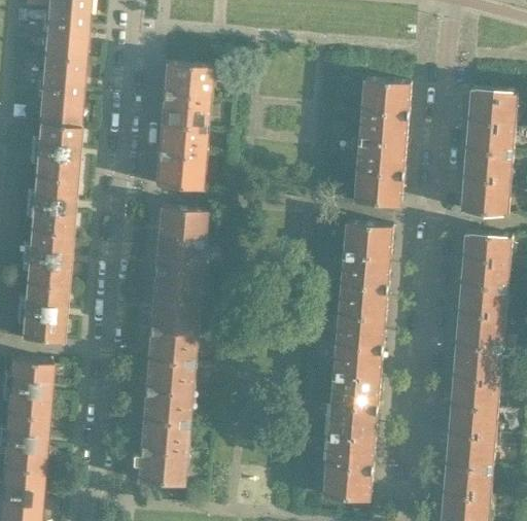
[(90,0),(26,0),(26,8),(47,10),(46,28),(88,31),(90,0)]
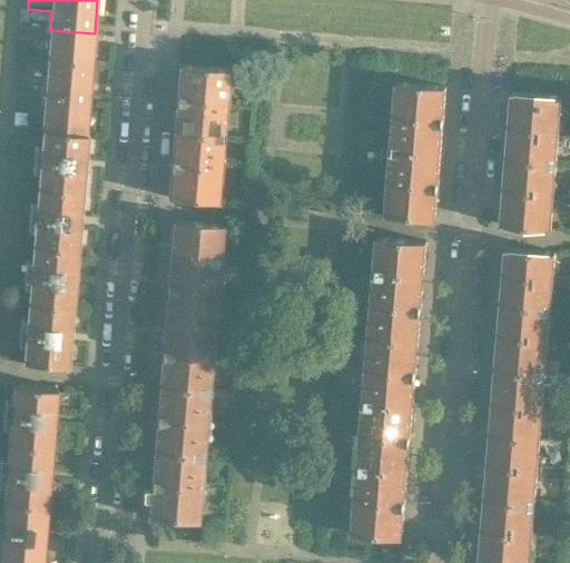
[(272,19),(272,29),(293,30),(293,19),(272,19)]
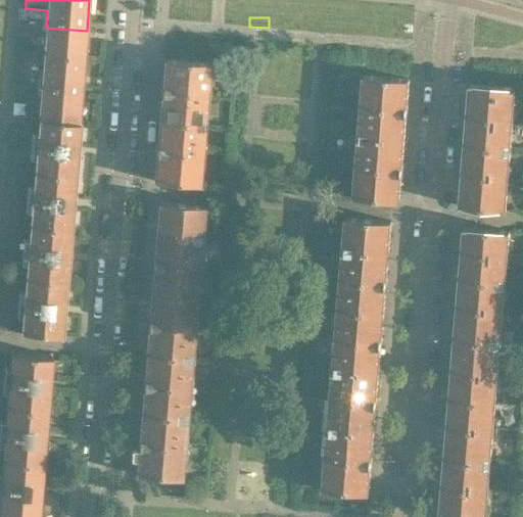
[(87,31),(46,28),(44,60),(84,63),(87,31)]
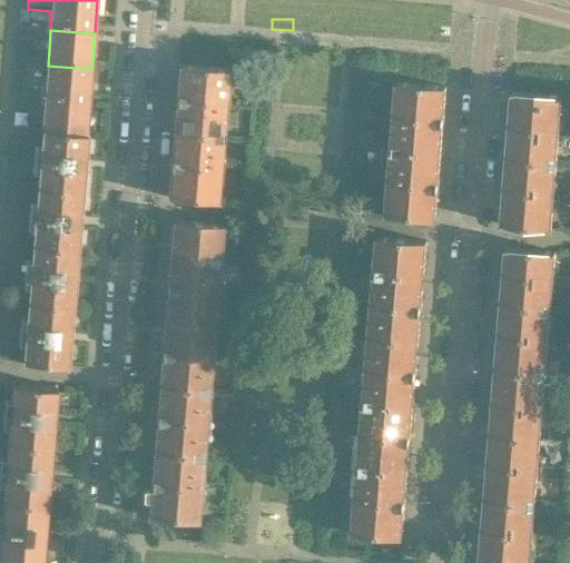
[(91,69),(48,66),(45,101),(89,105),(91,69)]
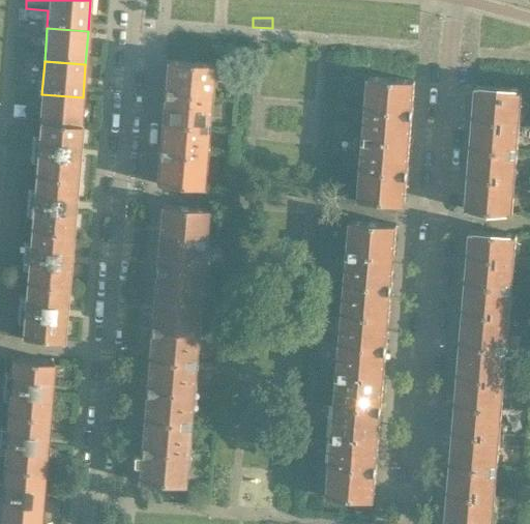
[(211,69),(166,66),(164,96),(207,99),(208,87),(210,87),(211,69)]
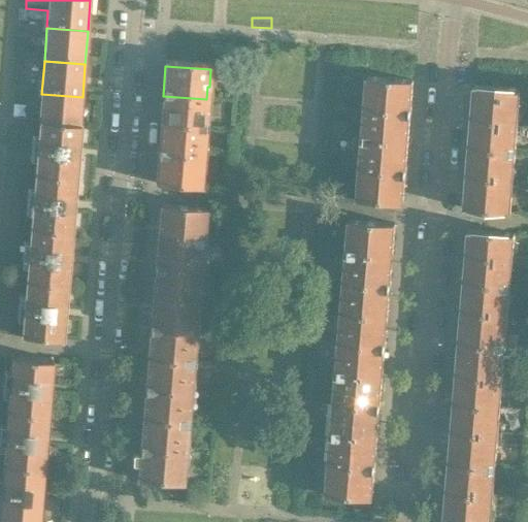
[(413,86),(368,83),(366,100),(368,100),(366,120),(365,119),(363,144),(408,149),(413,86)]
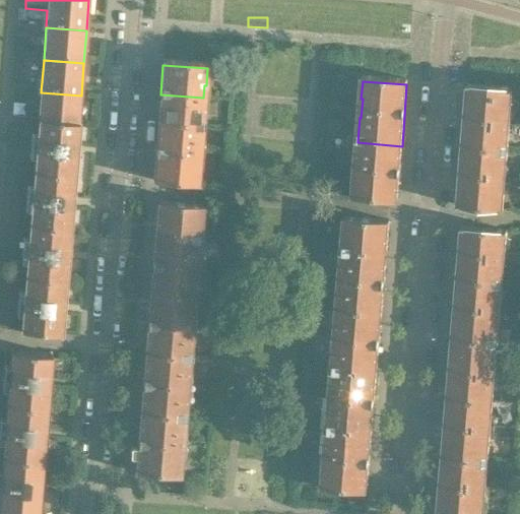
[(512,93),(467,89),(462,150),(507,154),(512,93)]
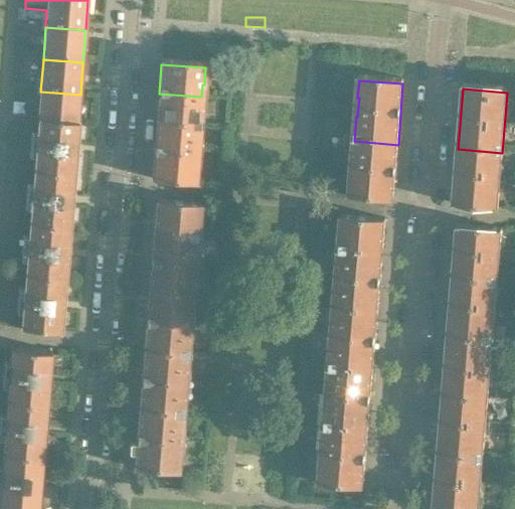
[(80,95),(40,92),(38,124),(77,127),(80,95)]
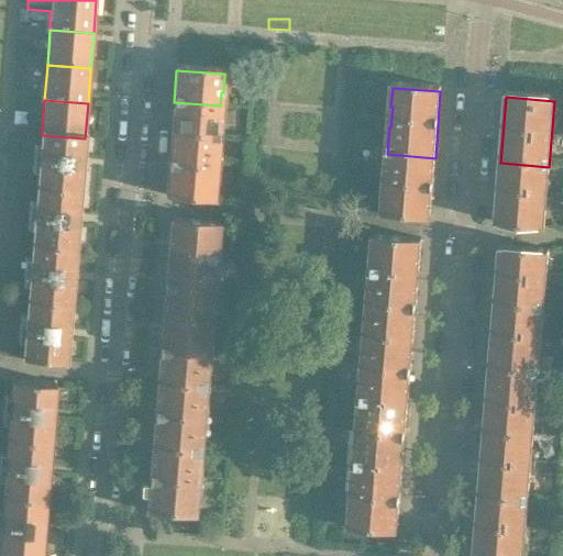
[(220,106),(174,102),(170,135),(219,140),(221,121),(219,121),(220,106)]
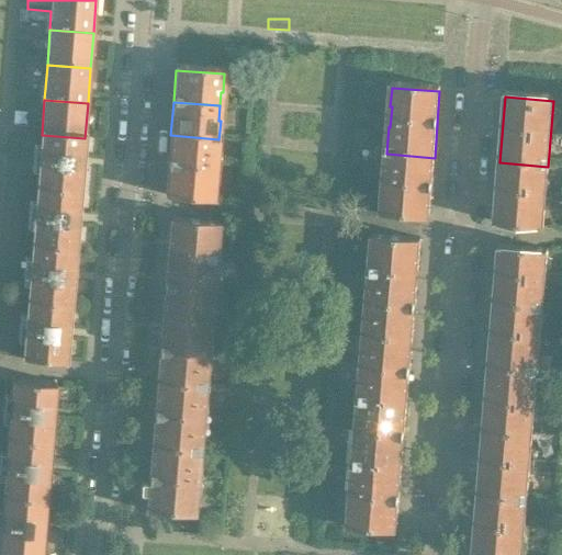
[(85,138),(42,135),(41,139),(40,162),(82,167),(85,138)]
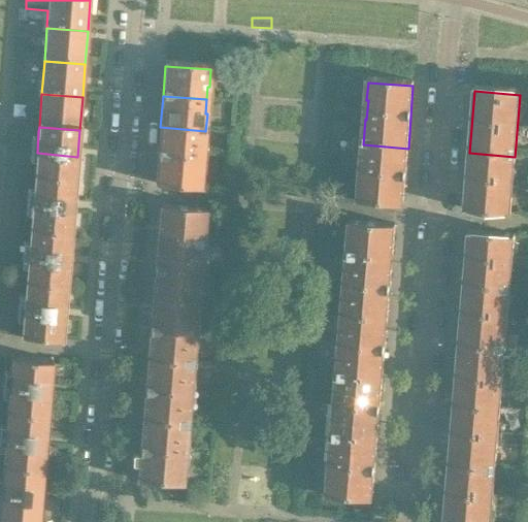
[(205,131),(160,127),(158,158),(201,161),(203,147),(204,147),(205,131)]
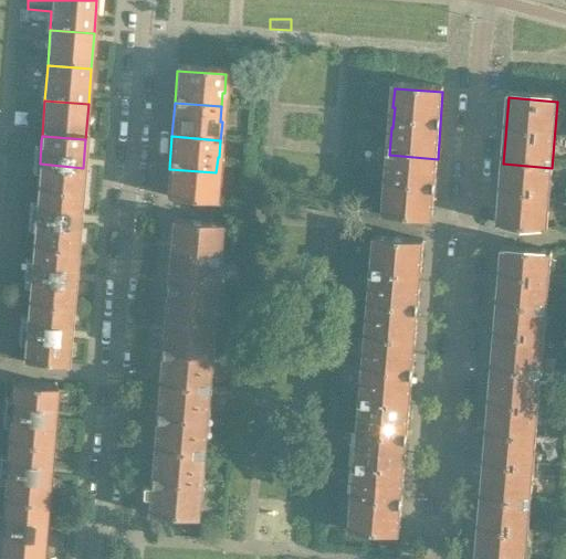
[(438,159),(389,155),(387,171),(389,171),(386,202),(385,202),(383,220),(431,224),(438,159)]
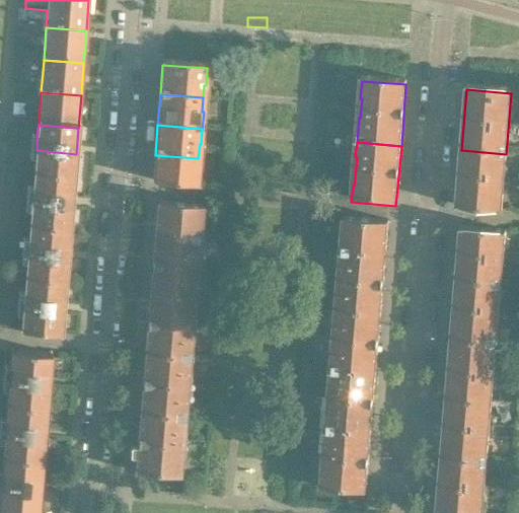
[(76,154),(36,150),(33,177),(74,180),(76,154)]
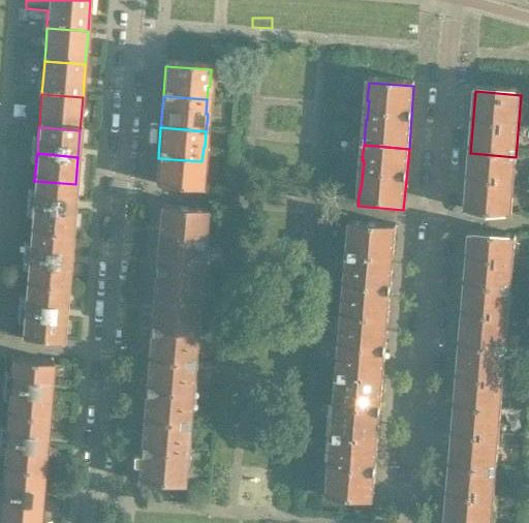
[(516,157),(470,153),(465,215),(510,219),(516,157)]
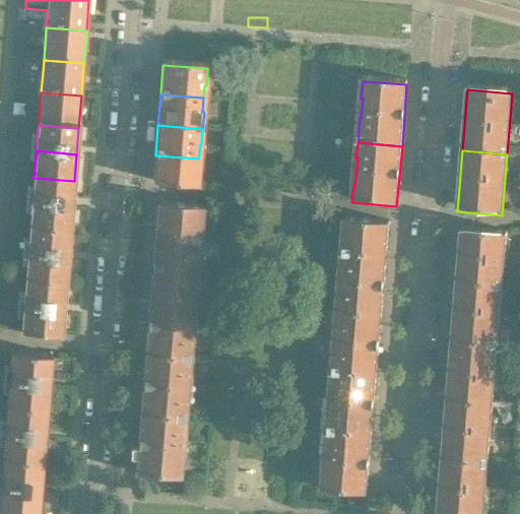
[(198,158),(155,155),(152,186),(198,190),(199,173),(197,173),(198,158)]
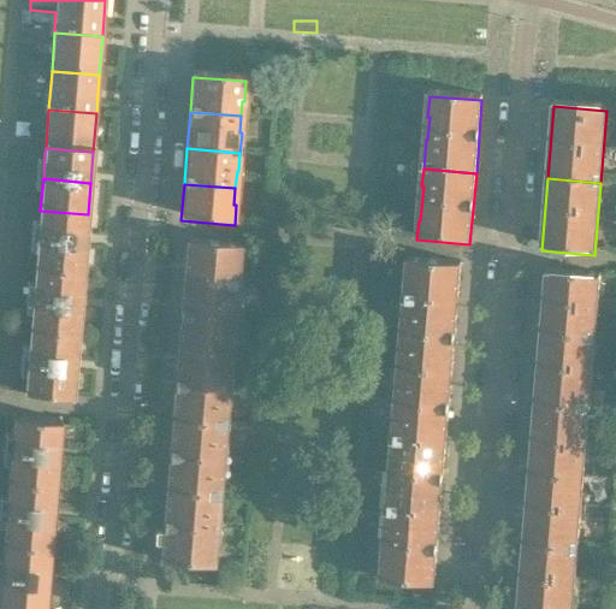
[(88,214),(40,211),(37,241),(86,246),(88,214)]
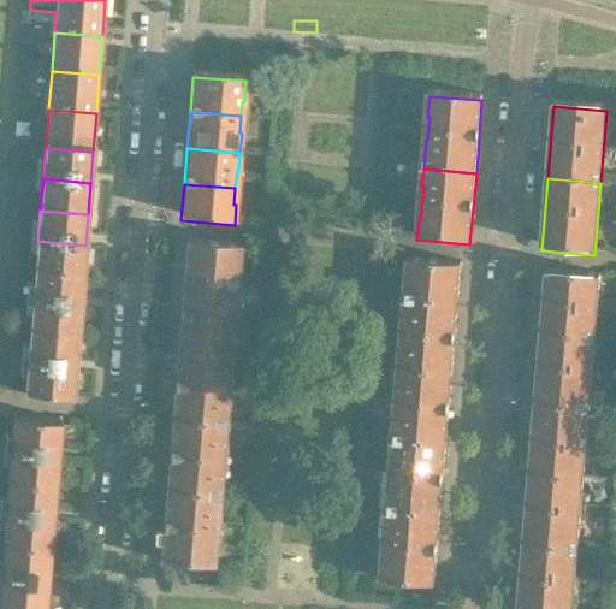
[(86,246),(37,241),(35,272),(82,277),(86,246)]
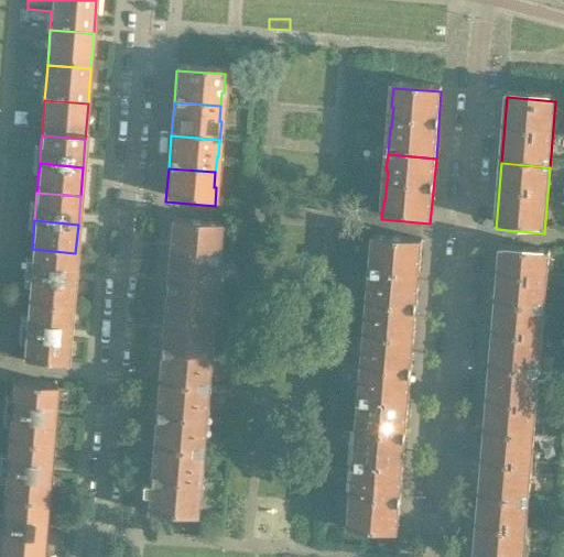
[(219,228),(170,224),(167,259),(216,262),(216,261),(215,261),(215,253),(217,253),(219,228)]
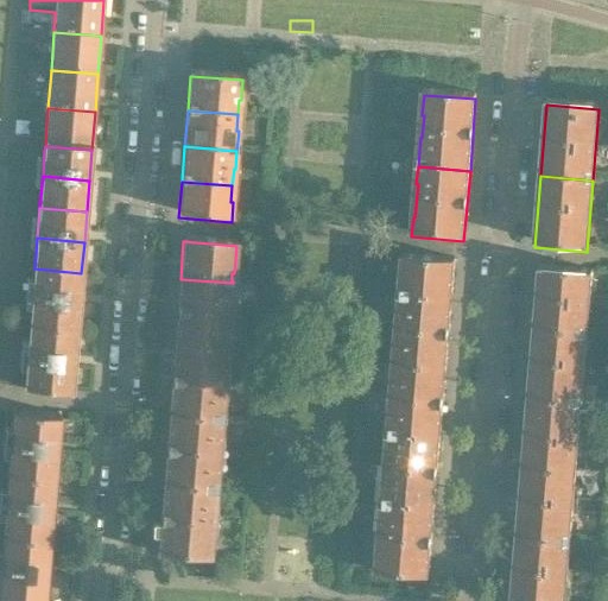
[(455,265),(403,260),(400,286),(403,288),(401,296),(399,296),(399,297),(453,302),(455,265)]
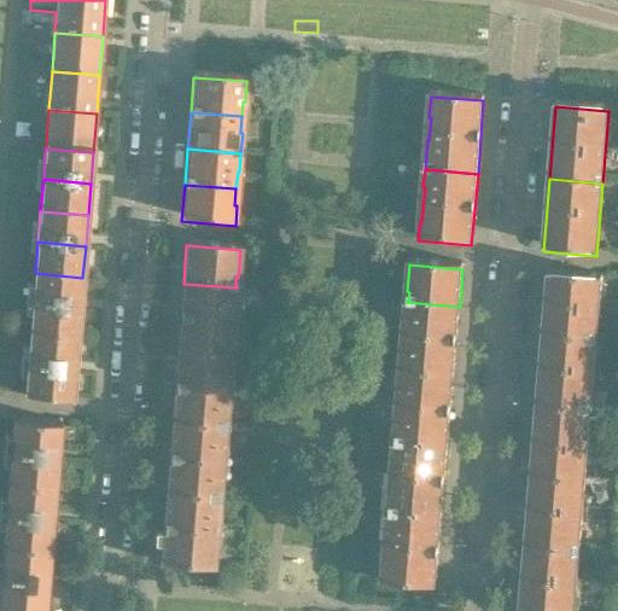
[(82,278),(35,273),(33,306),(80,309),(82,278)]
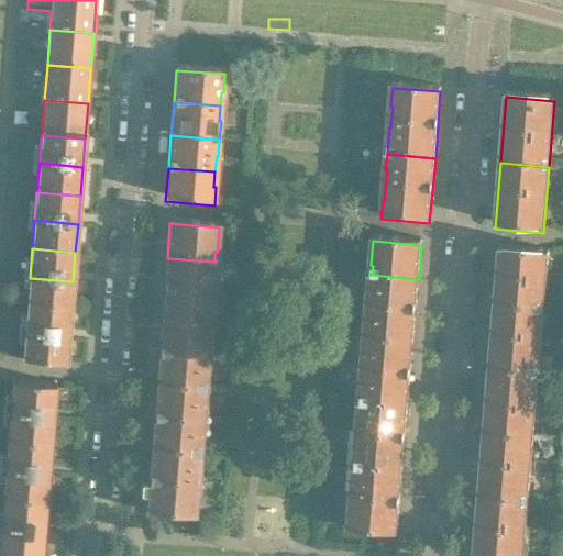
[(549,255),(500,252),(495,307),(544,311),(548,274),(549,255)]
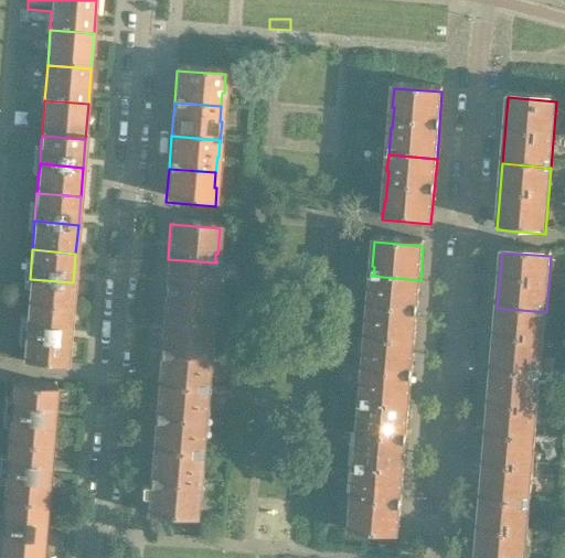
[(216,263),(168,259),(164,291),(212,296),(213,280),(215,280),(216,263)]
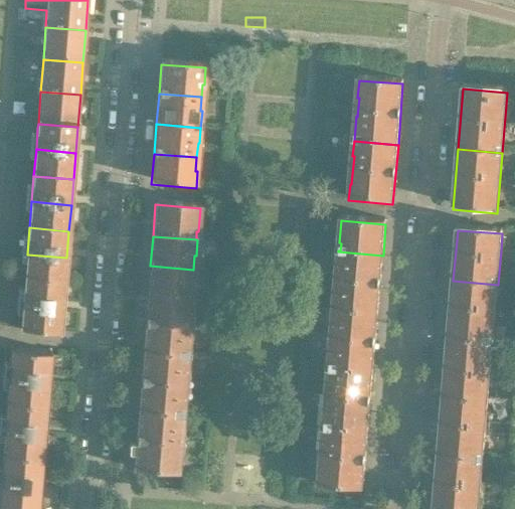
[(383,256),(338,251),(337,268),(339,268),(336,296),(335,295),(333,311),(378,314),(383,256)]
